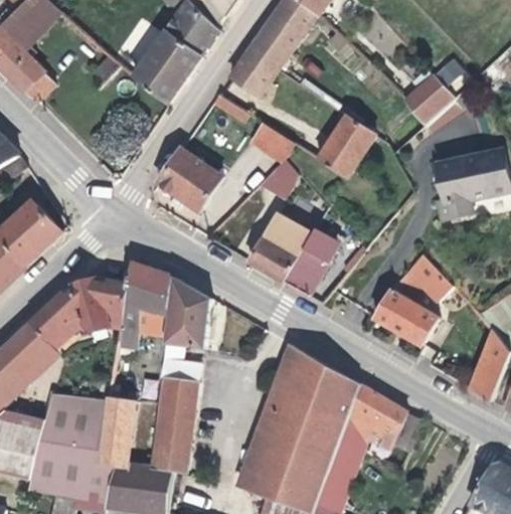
[(15,5),(0,19),(0,29),(21,48),(65,8),(55,0),(8,0),(10,1),(15,5)]
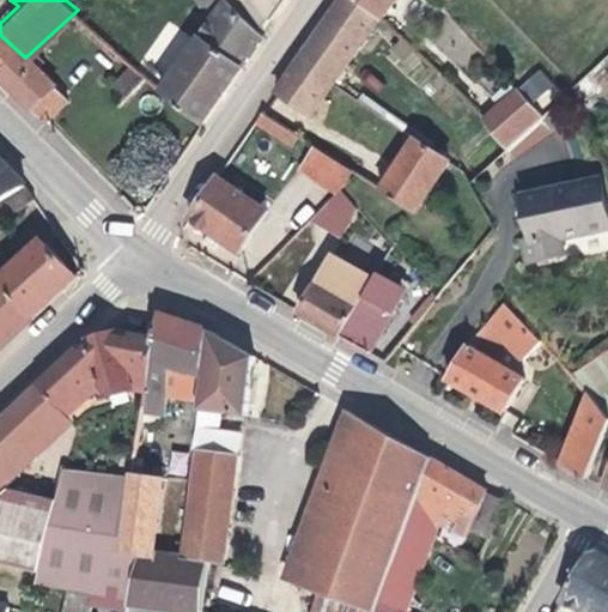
[(200,126),(261,37),(226,0),(195,0),(210,16),(159,91),(200,126)]
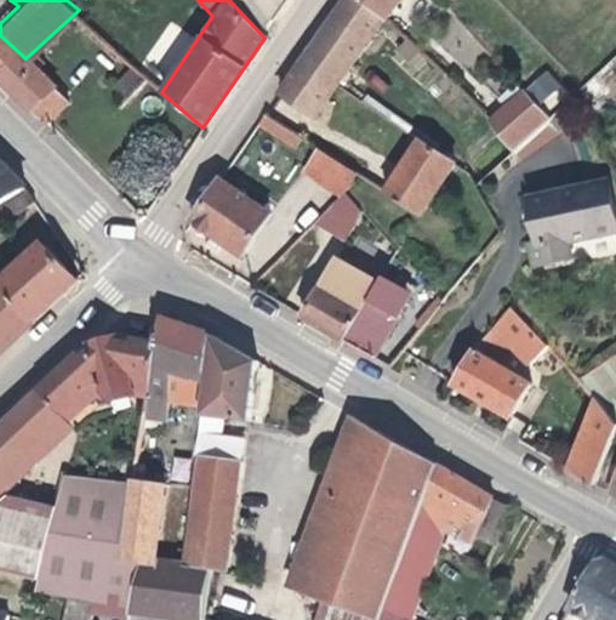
[(229,0),(264,38),(289,0),(229,0)]
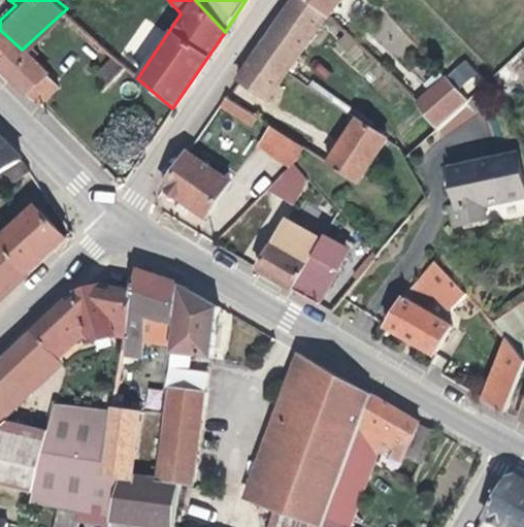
[(286,72),(325,12),(306,0),(290,0),(255,52),(286,72)]
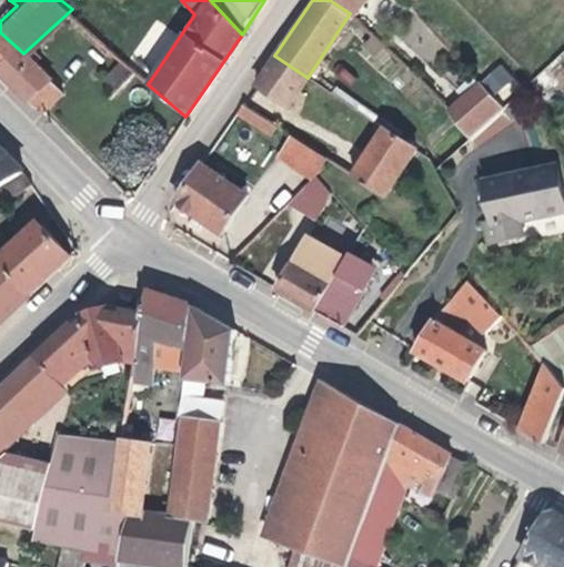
[(330,0),(350,13),(359,0),(330,0)]
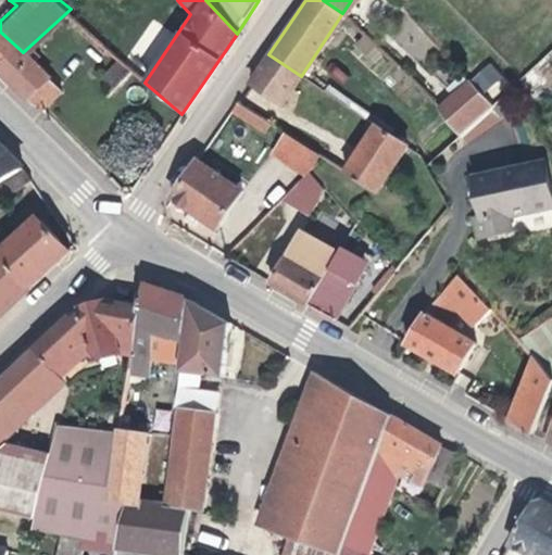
[(23,52),(0,32),(0,71),(27,99),(36,109),(58,88),(23,52)]
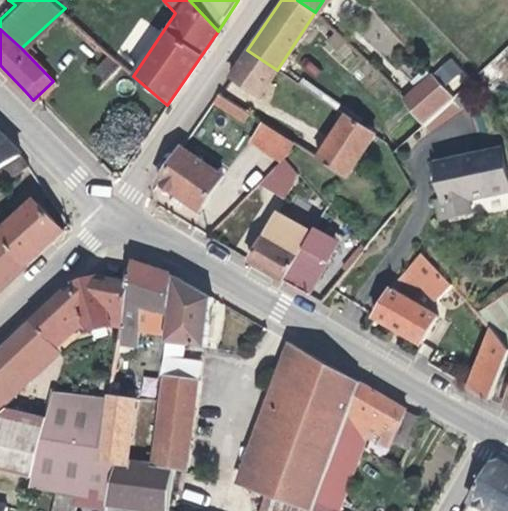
[(368,53),(363,48),(359,53),(363,57),(368,53)]
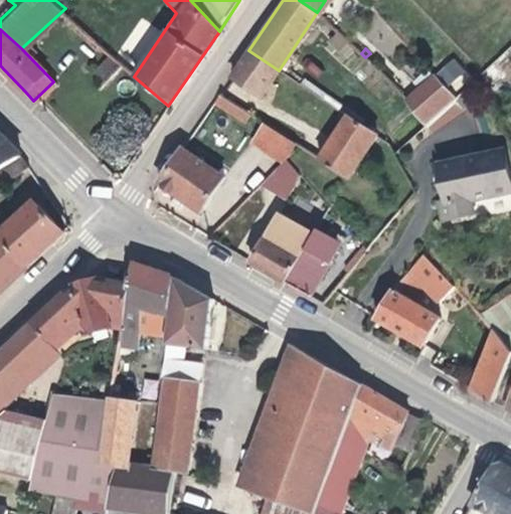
[(261,96),(279,70),(248,50),(231,74),(261,96)]
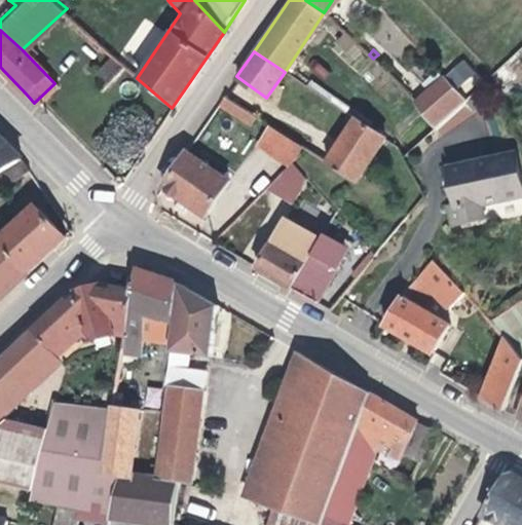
[(113,86),(127,68),(113,57),(98,75),(113,86)]
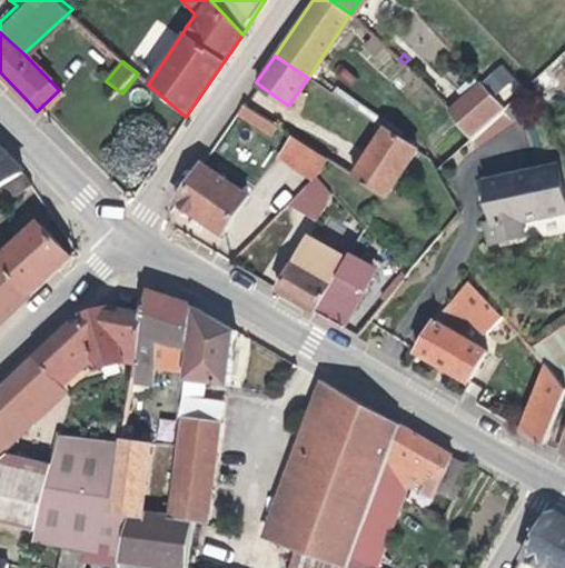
[(507,103),(526,87),(506,65),(487,80),(507,103)]
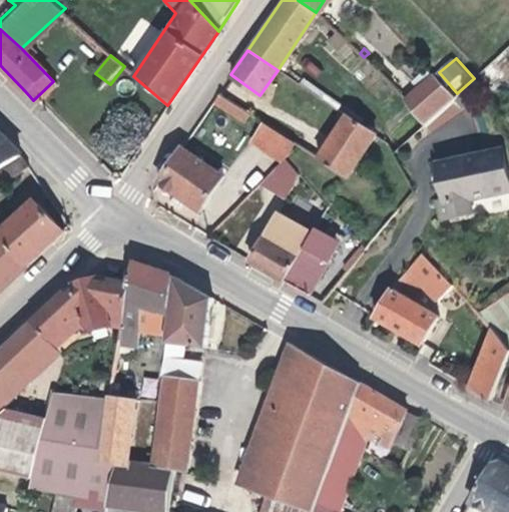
[(455,95),(435,74),(403,99),(424,122),(455,95)]
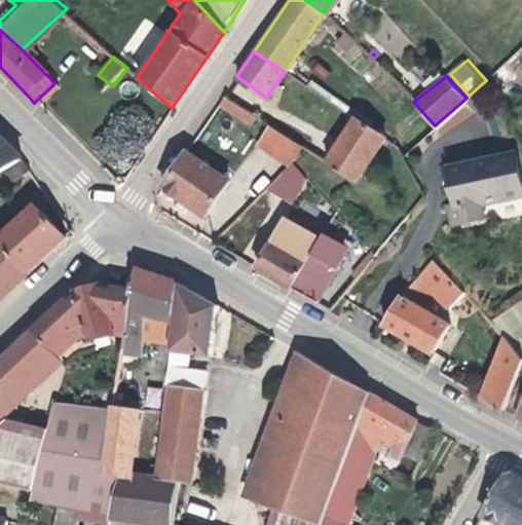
[(249,119),(252,115),(223,97),(217,105),(227,112),(230,108),(249,119)]
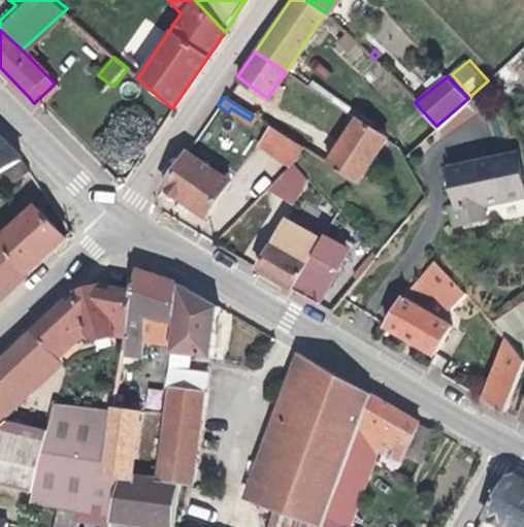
[(326,164),(357,184),(387,142),(386,140),(357,121),(326,164)]
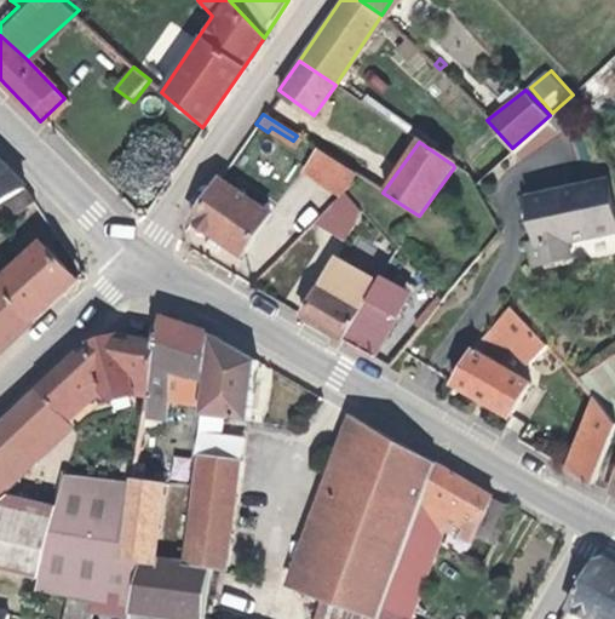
[(314,147),(298,172),(333,194),(340,187),(352,172),(314,147)]
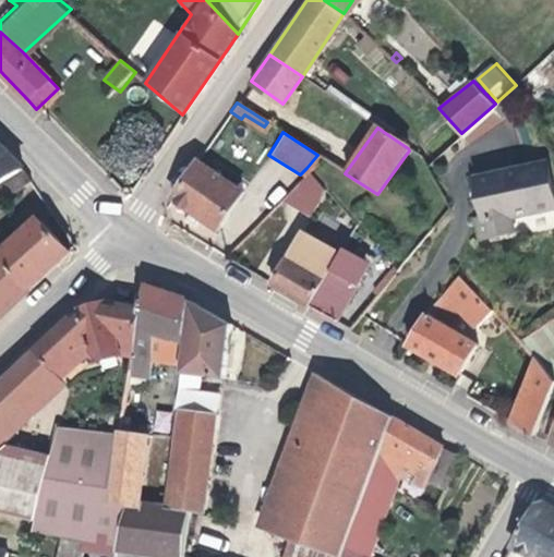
[(145,143),(134,134),(118,156),(130,165),(145,143)]
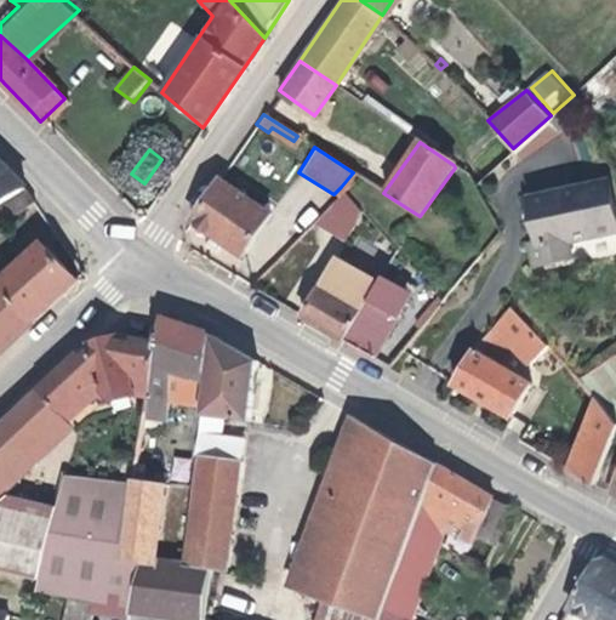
[(0,204),(23,189),(0,166),(0,204)]
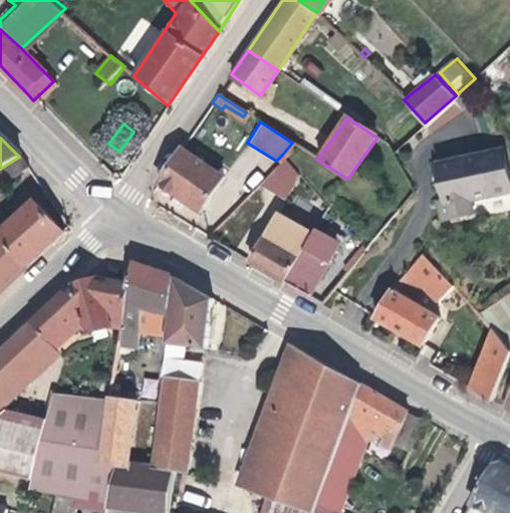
[(437,157),(440,177),(434,178),(437,196),(432,196),(434,206),(436,217),(463,212),(461,200),(504,192),(495,147),(437,157)]
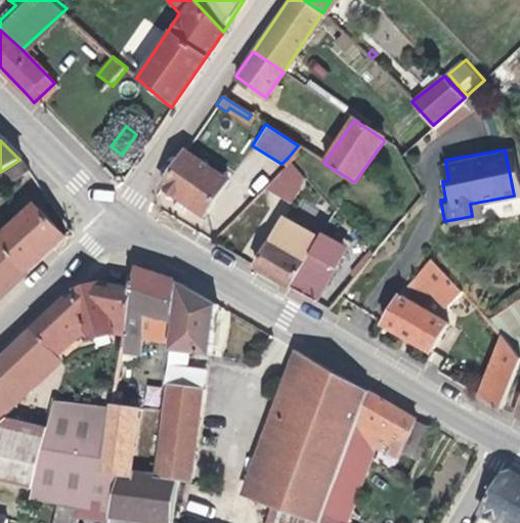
[(200,218),(223,182),(182,154),(162,186),(165,201),(180,209),(200,218)]
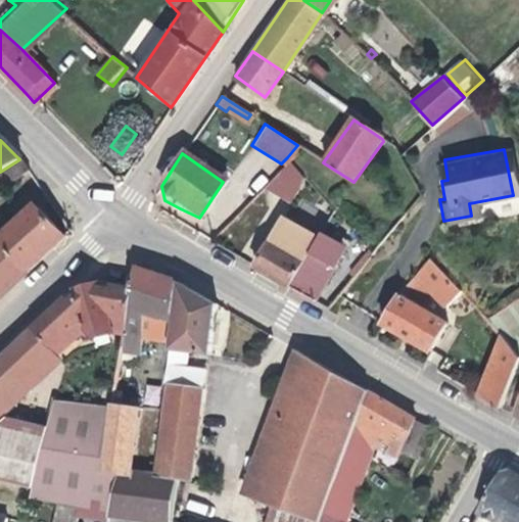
[(0,187),(27,170),(19,159),(0,172),(0,187)]
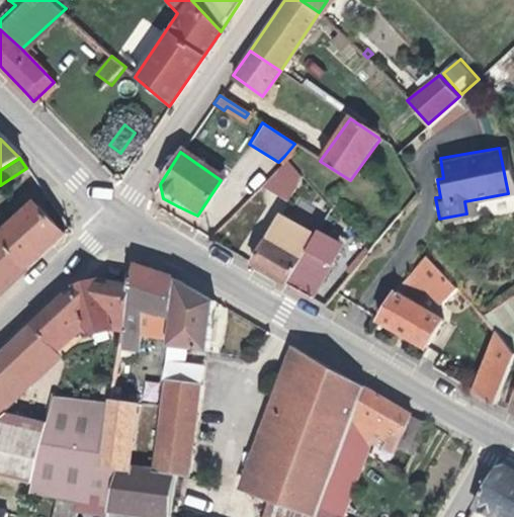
[(433,159),(437,179),(443,178),(440,158),(433,159)]
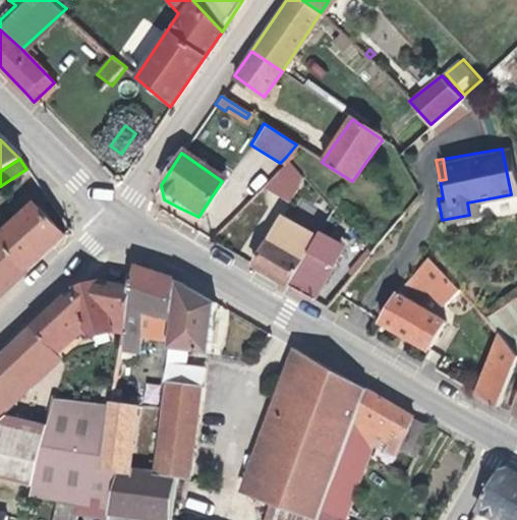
[(309,168),(299,184),(332,205),(342,188),(309,168)]
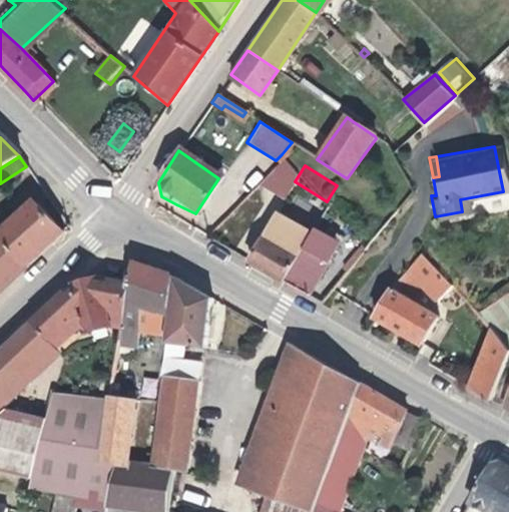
[(0,231),(0,290),(60,233),(32,202),(7,225),(0,231)]
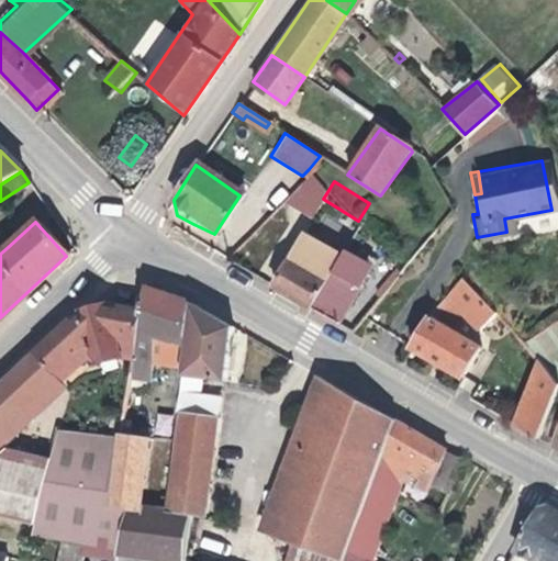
[(302,232),(289,255),(296,259),(309,235),(302,232)]
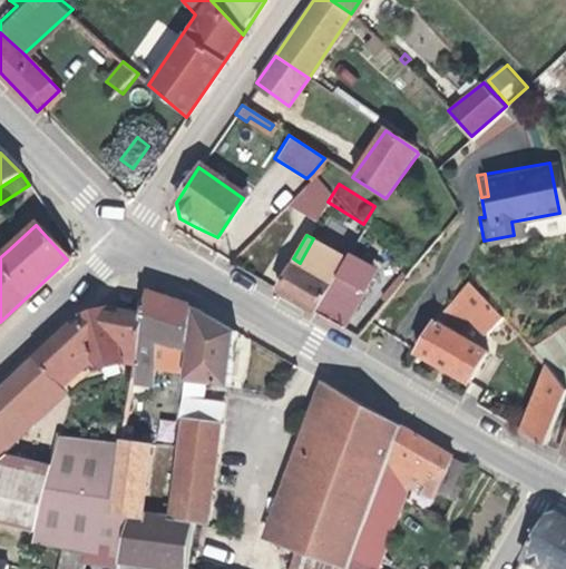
[(300,263),(293,258),(275,290),(292,300),(311,311),(334,270),(343,255),(313,238),(300,263)]
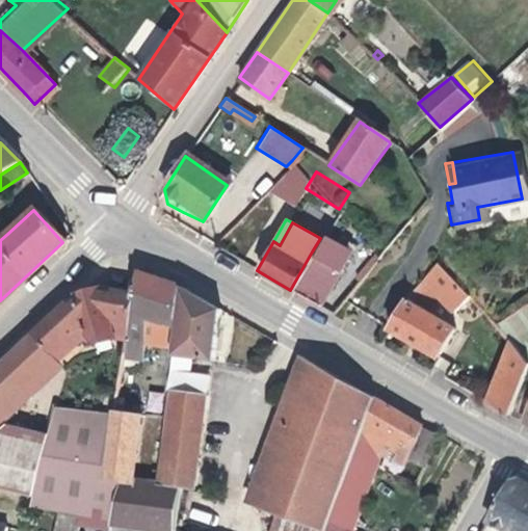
[(334,265),(312,251),(290,290),(313,302),(334,265)]
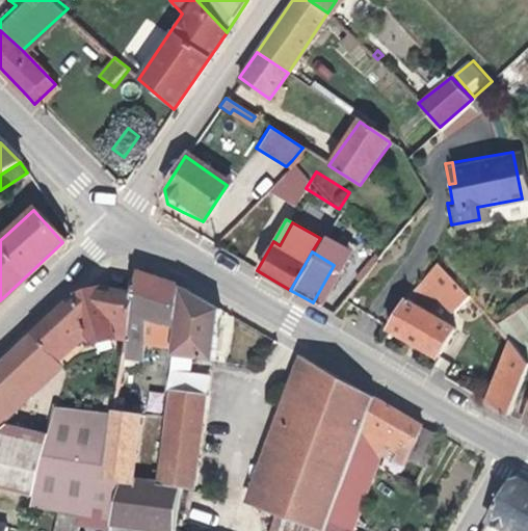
[(428,261),(398,287),(377,327),(402,340),(428,353),(443,323),(415,306),(428,290),(441,303),(458,291),(439,271),(428,261)]
